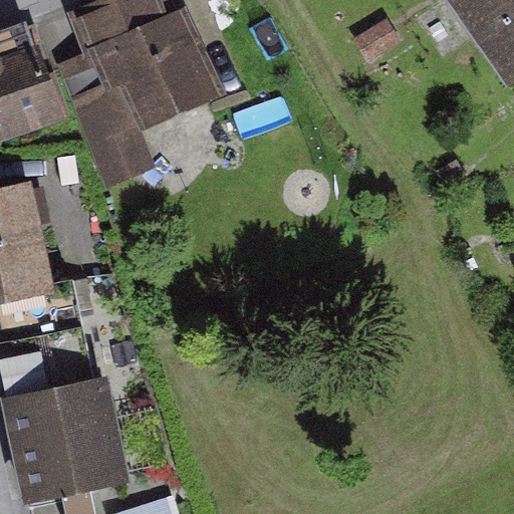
[(219,97),(178,0),(152,0),(75,32),(85,58),(57,69),(108,193),(157,173),(139,130),(219,97)]
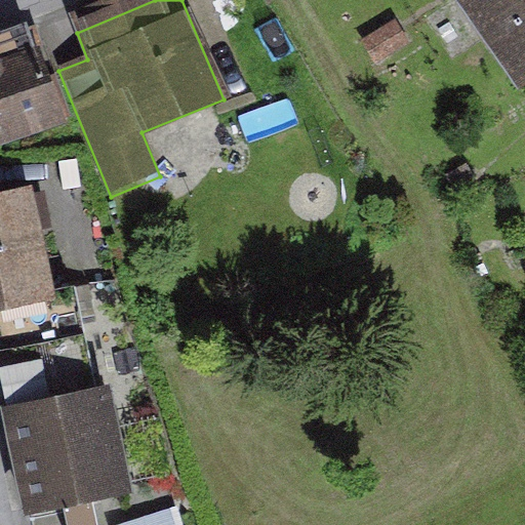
[(524,0),(475,0),(470,4),(524,84),(524,0)]
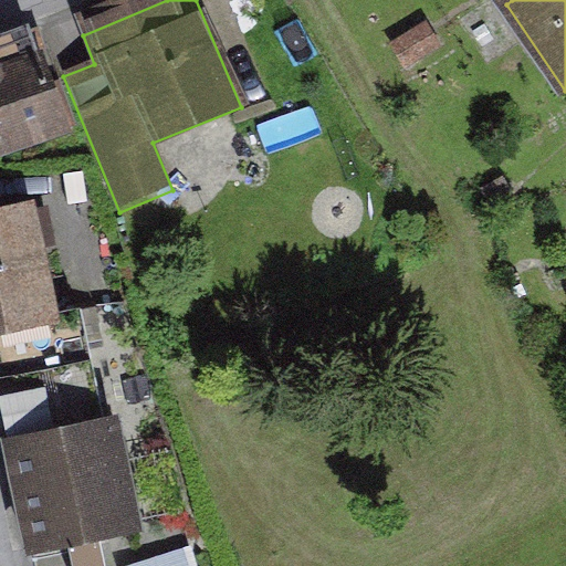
[(29,35),(0,46),(0,148),(64,124),(29,35)]
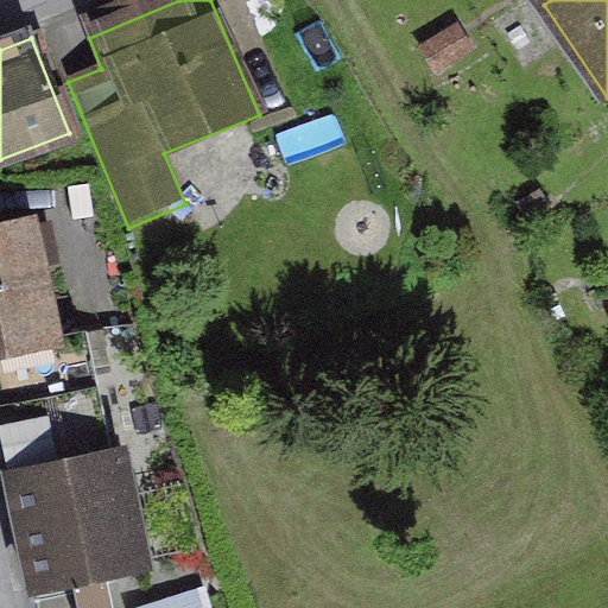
[(37,233),(0,239),(0,373),(61,362),(37,233)]
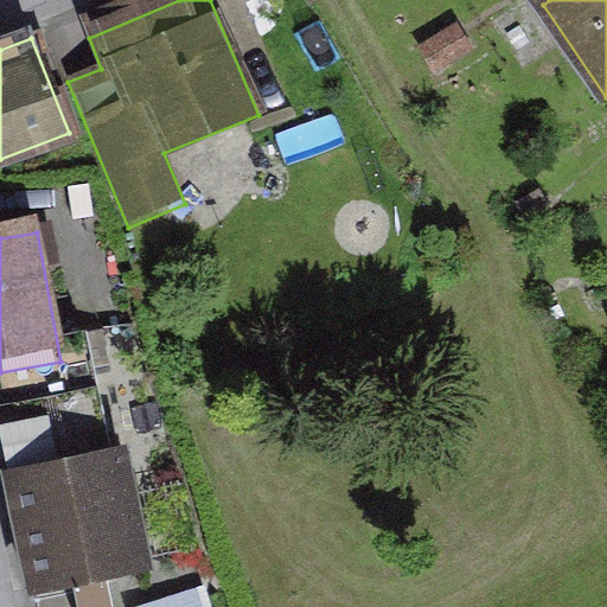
[(125,439),(10,462),(37,590),(151,567),(125,439)]
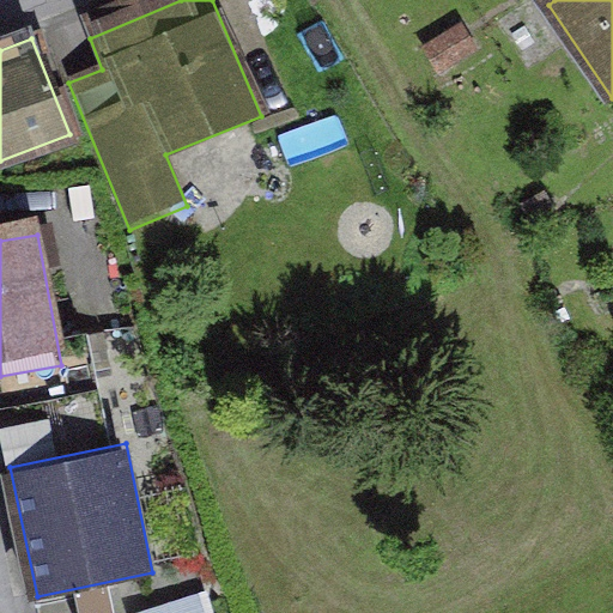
[(212,612),(205,590),(134,612),(133,612),(212,612)]
